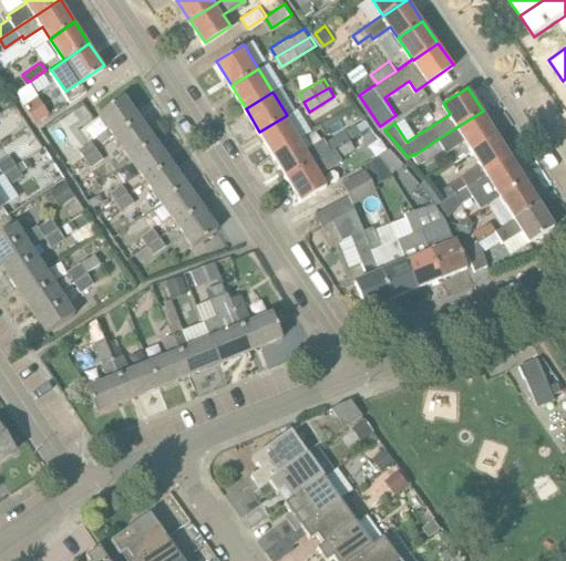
[(9,100),(4,93),(0,95),(0,103),(1,105),(9,100)]
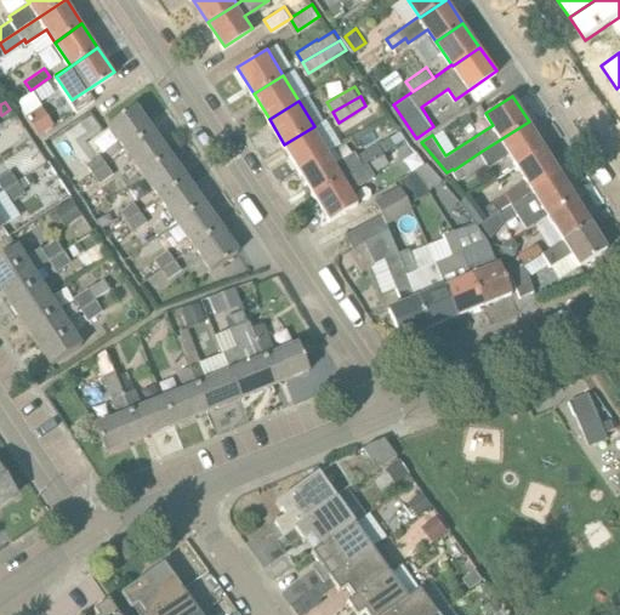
[(40,131),(55,123),(41,103),(28,112),(40,131)]
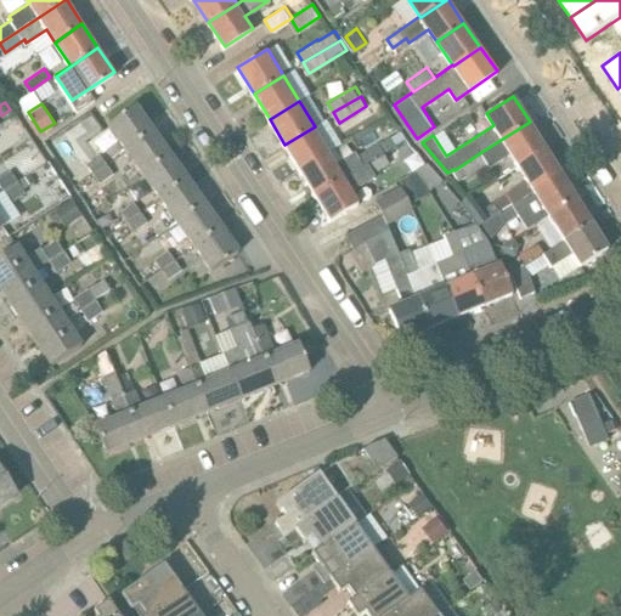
[(108,124),(125,148),(152,129),(135,105),(108,124)]
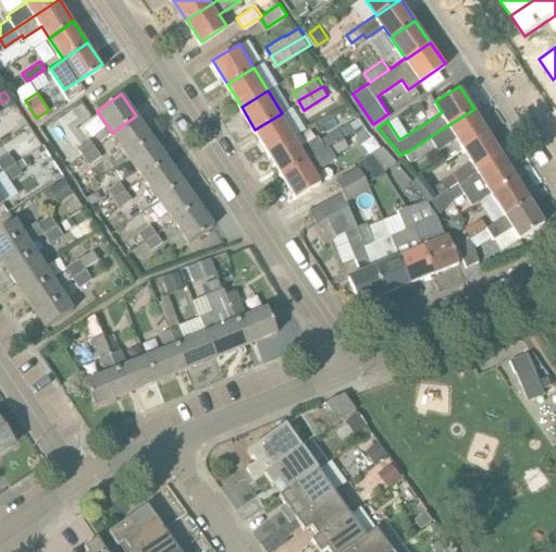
[(415,113),(424,106),(419,99),(409,106),(415,113)]
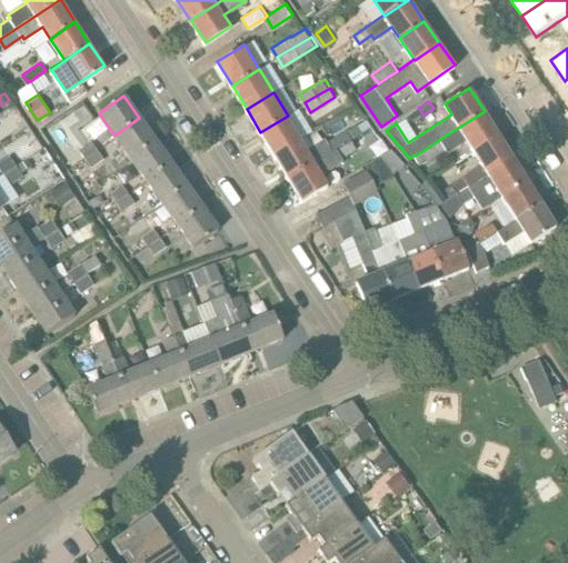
[(474,150),(498,133),(485,111),(440,139),(416,156),(420,162),(427,158),(428,159),(446,147),(448,150),(467,139),(474,150)]
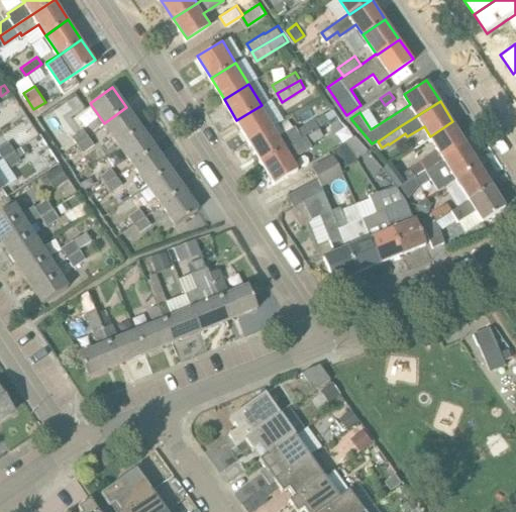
[(249,140),(274,126),(262,105),(236,120),(249,140)]
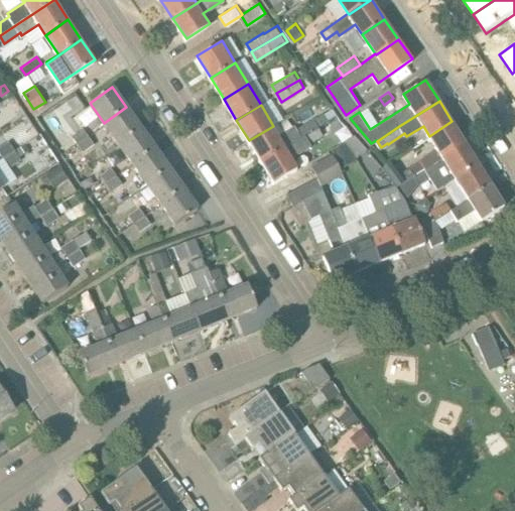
[(104,123),(118,143),(141,127),(126,107),(104,123)]
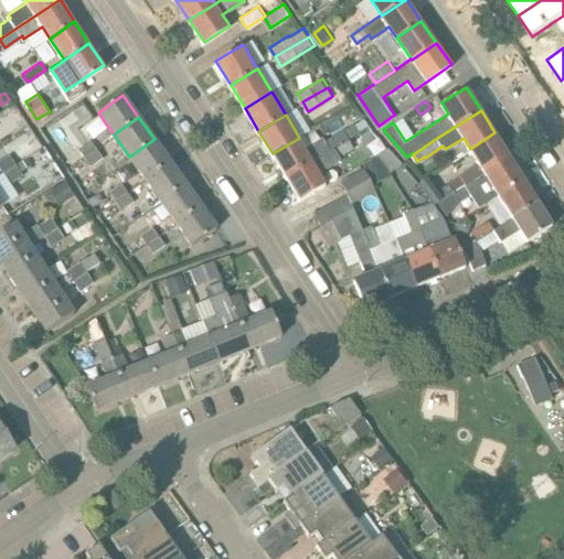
[(273,153),(286,176),(349,137),(358,131),(358,130),(360,129),(355,121),(344,128),(343,127),(326,138),(323,135),(305,147),(299,138),(273,153)]
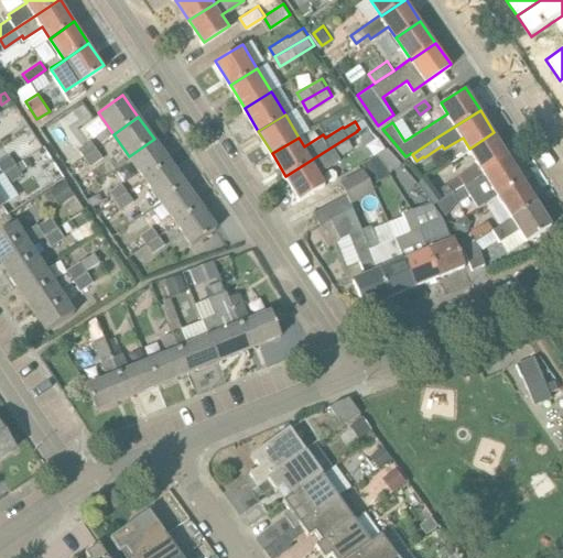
[(108,127),(95,137),(104,148),(116,138),(108,127)]
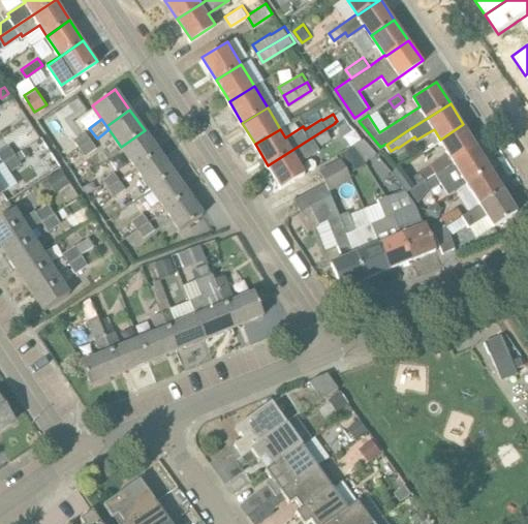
[(431,162),(410,176),(414,183),(425,178),(476,146),(463,124),(440,140),(447,151),(430,162),(431,162)]
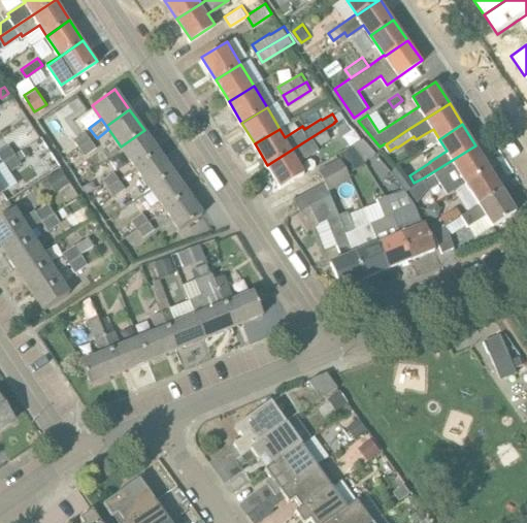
[(79,144),(78,144),(91,135),(86,128),(73,136),(74,137),(58,149),(63,156),(79,144)]
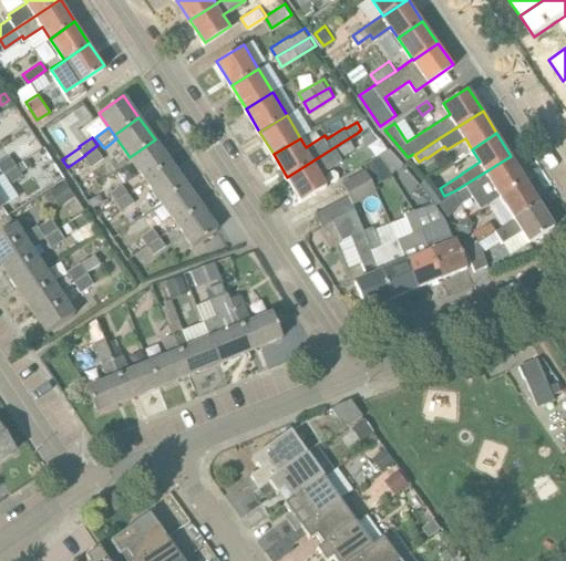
[(341,155),(356,146),(350,137),(287,177),(301,199),(328,184),(320,172),(342,157),(341,155)]
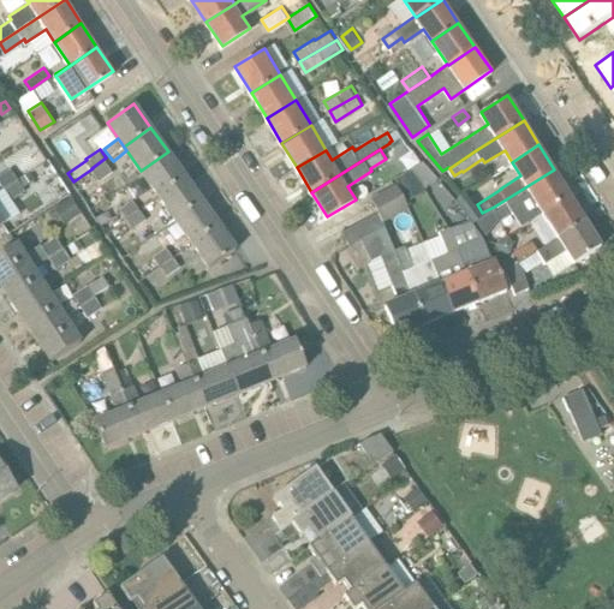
[(141,171),(158,195),(185,175),(168,151),(141,171)]
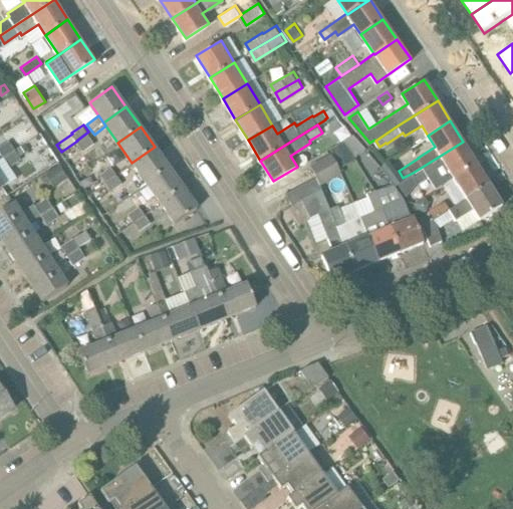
[(77,141),(76,142),(82,150),(95,141),(89,133),(77,141)]
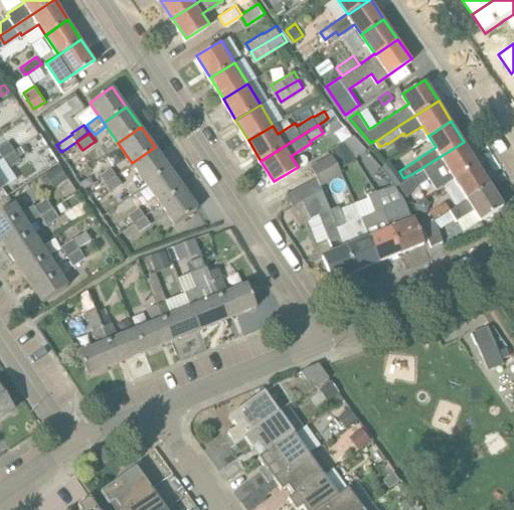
[(357,154),(366,147),(355,134),(345,138),(357,154)]
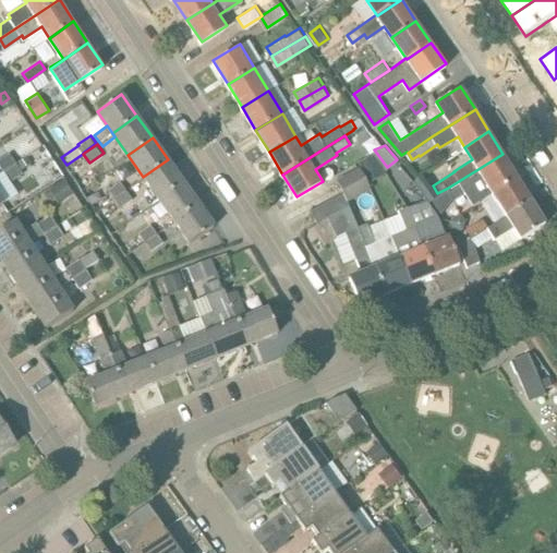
[(0,163),(4,169),(17,160),(11,149),(0,156),(0,163)]
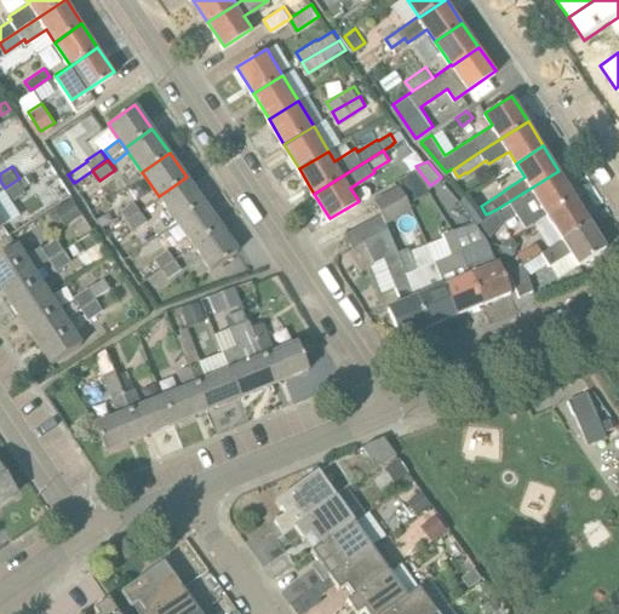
[(399,178),(401,185),(408,200),(427,191),(416,170),(399,178)]
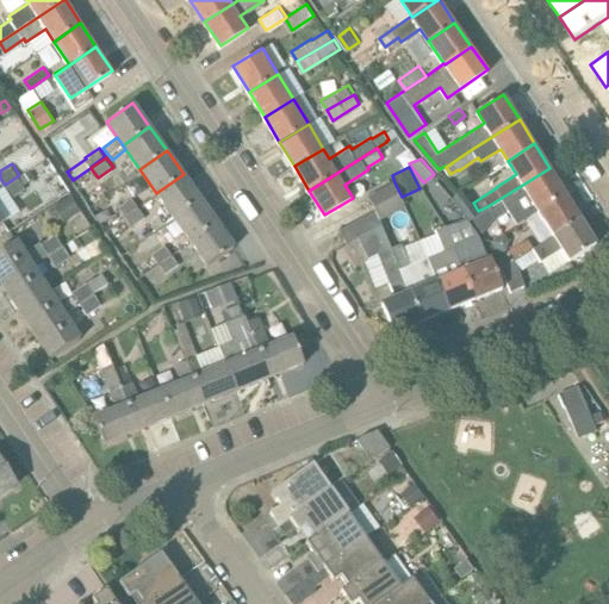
[(30,168),(19,175),(23,181),(33,174),(30,168)]
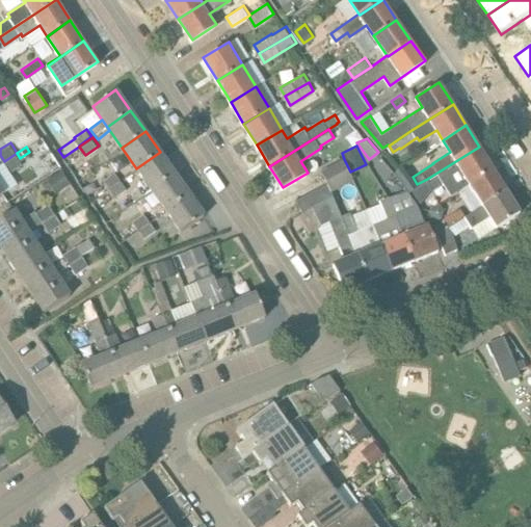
[(470,182),(493,167),(479,147),(427,179),(432,187),(444,181),(445,183),(463,173),(470,182)]
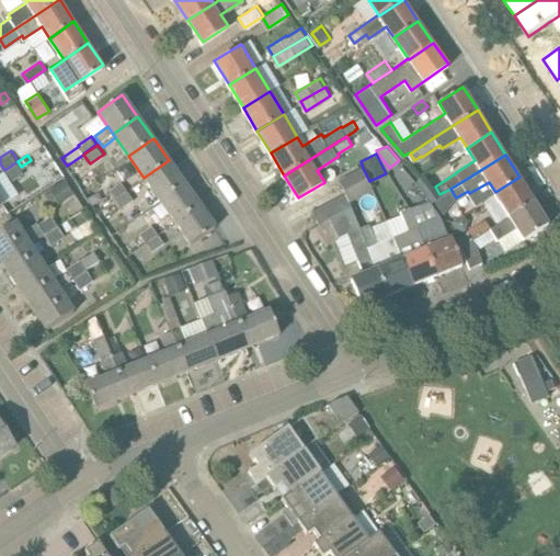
[(144,178),(160,199),(184,182),(169,160),(144,178)]
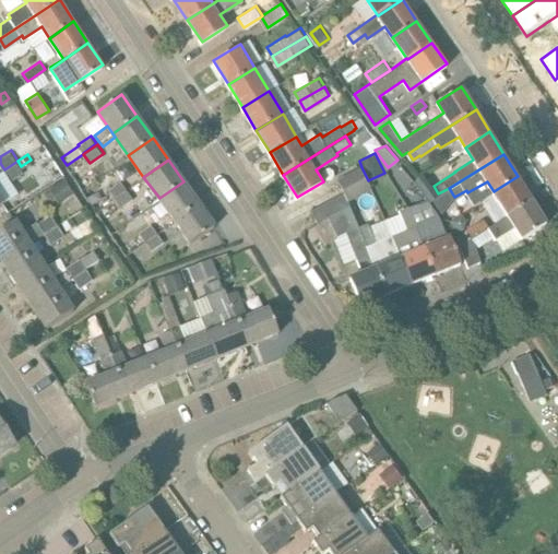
[(4,169),(11,179),(24,171),(21,166),(18,161),(4,169)]
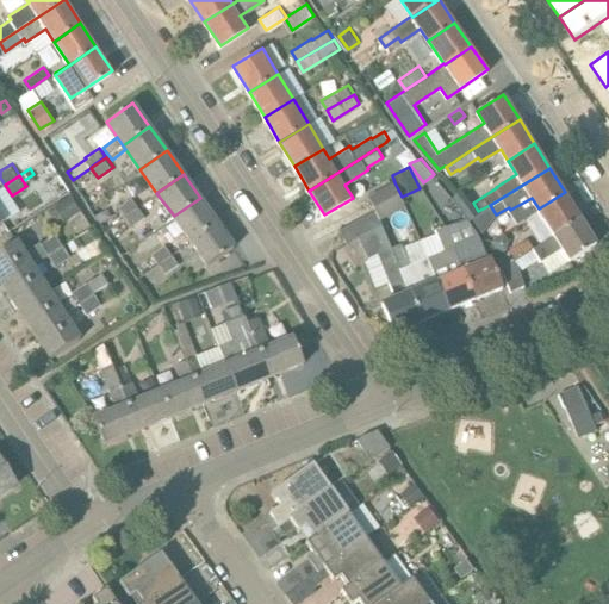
[(376,209),(380,217),(405,205),(395,182),(370,194),(376,209)]
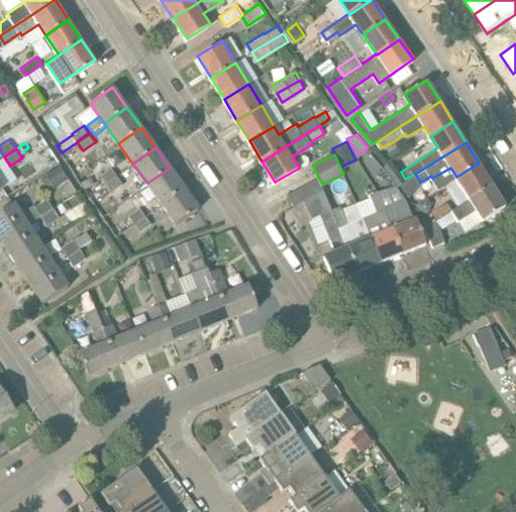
[(405,179),(401,172),(392,161),(384,166),(399,185),(401,184),(406,180),(405,179)]
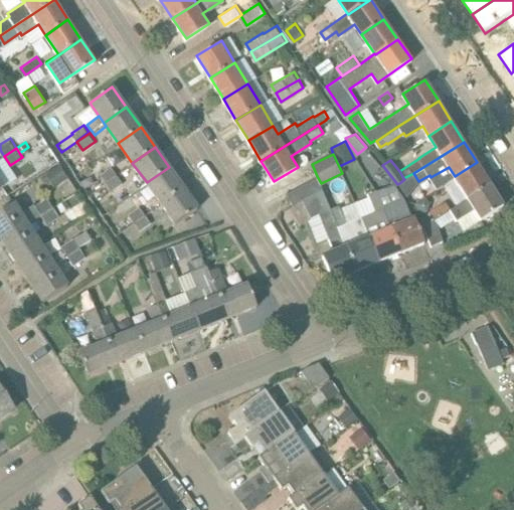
[(455,176),(467,197),(490,182),(477,162),(455,176)]
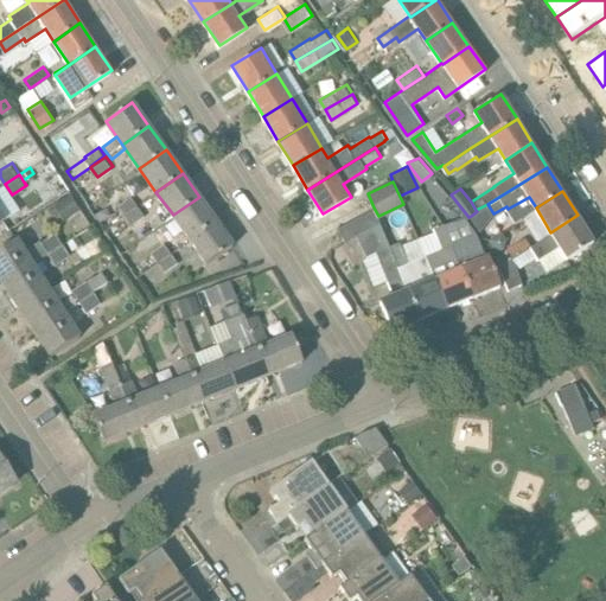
[(64,218),(81,208),(70,192),(55,203),(64,218)]
